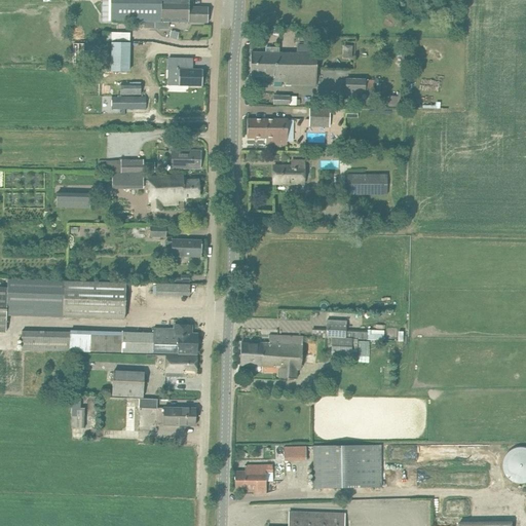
[(102,0),(102,21),(162,22),(161,0),(102,0)]
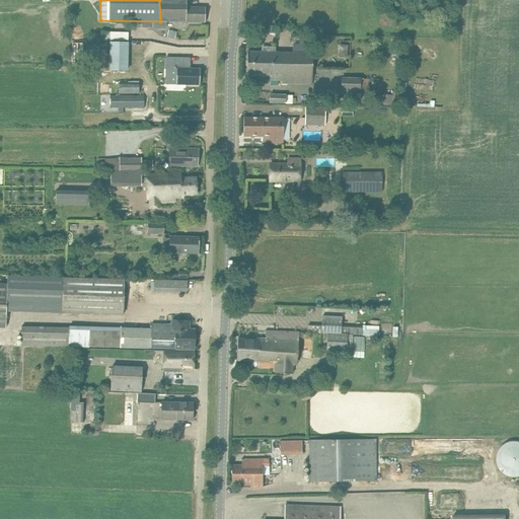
[(187,7),(186,0),(159,0),(160,21),(205,22),(206,7),(187,7)]
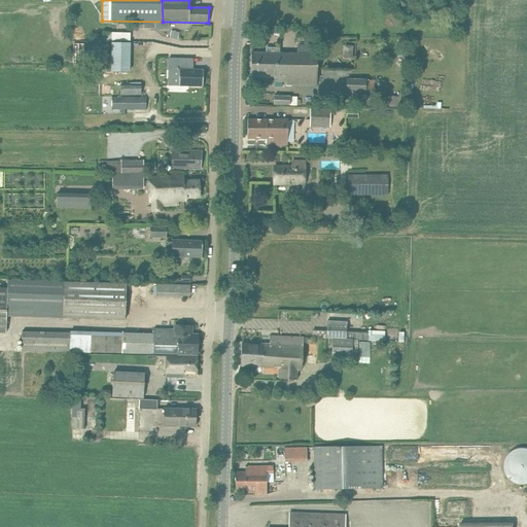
[(326,47),(327,29),(317,28),(316,46),(326,47)]
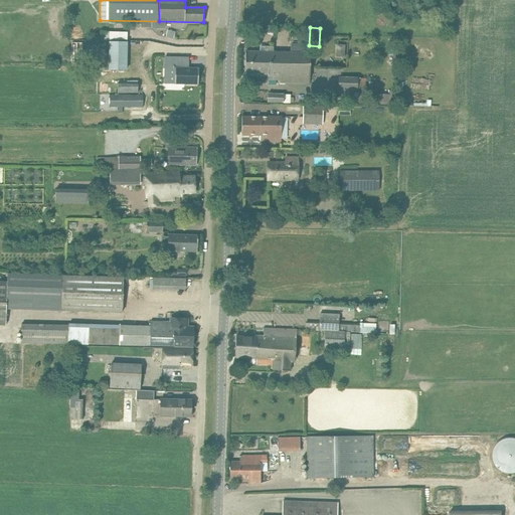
[(110,35),(109,50),(127,51),(128,36),(110,35)]
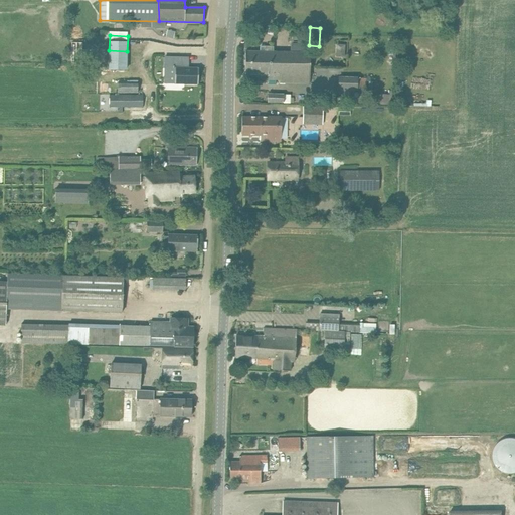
[(70,42),(70,64),(82,64),(83,42),(70,42)]
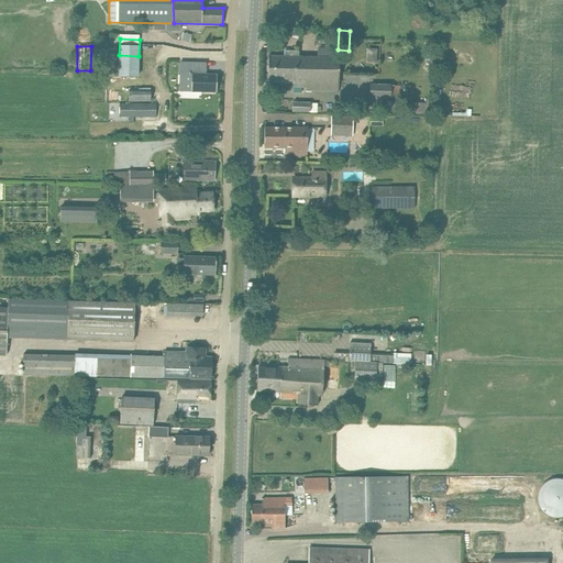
[(317,47),(317,57),(337,57),(337,47),(317,47)]
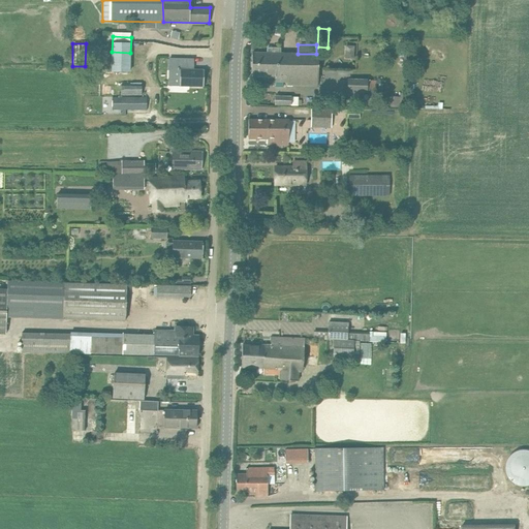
[(354,59),(354,47),(346,45),(345,58),(354,59)]
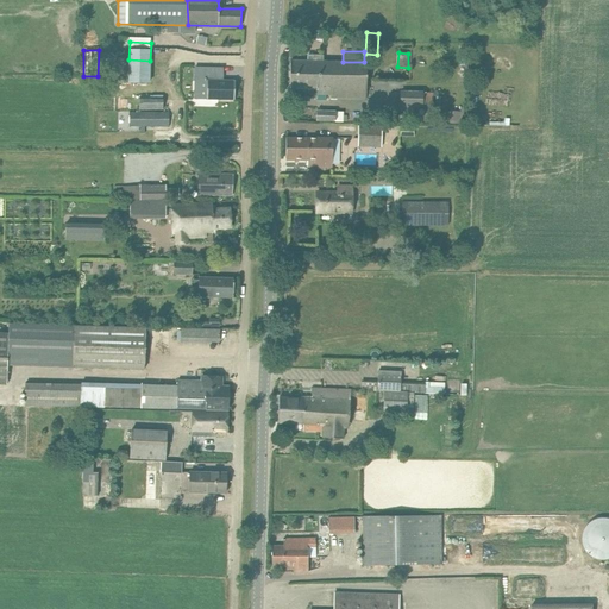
[(327,99),(339,99),(364,99),(365,62),(364,62),(343,62),(320,61),(320,55),(308,55),(307,61),(290,61),(289,89),(316,89),(316,94),(327,94),(327,99)]
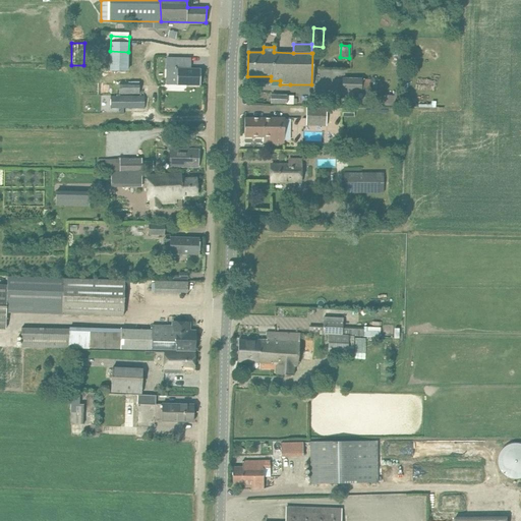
[(200,85),(200,69),(185,68),(186,58),(167,58),(167,69),(177,69),(177,85),(200,85)]
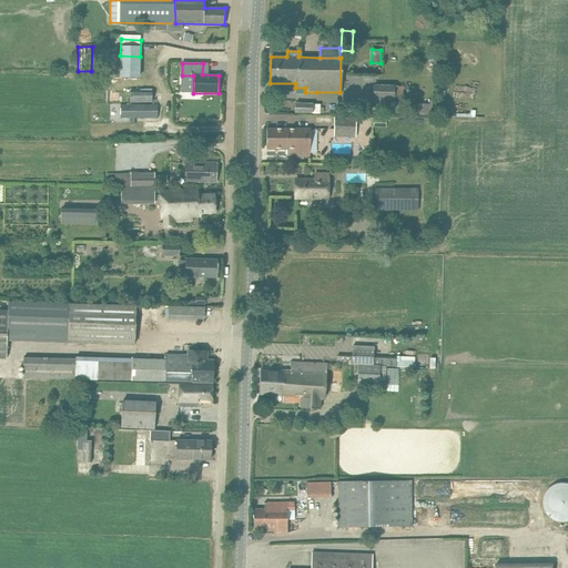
[(404,88),(394,87),(374,85),(373,108),(386,109),(386,99),(393,99),(393,98),(403,99),(404,88)]
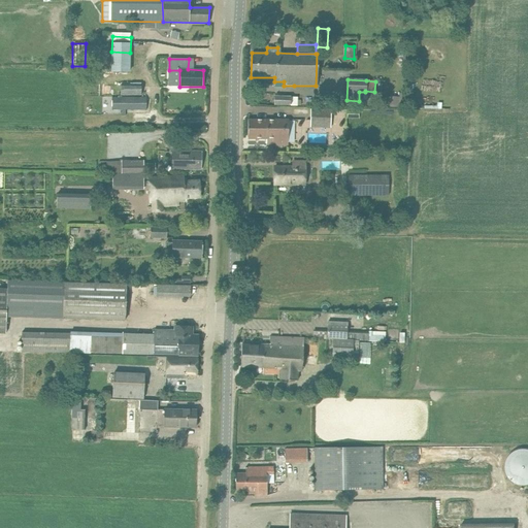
[(122,95),(140,95),(140,86),(122,86),(122,95)]
